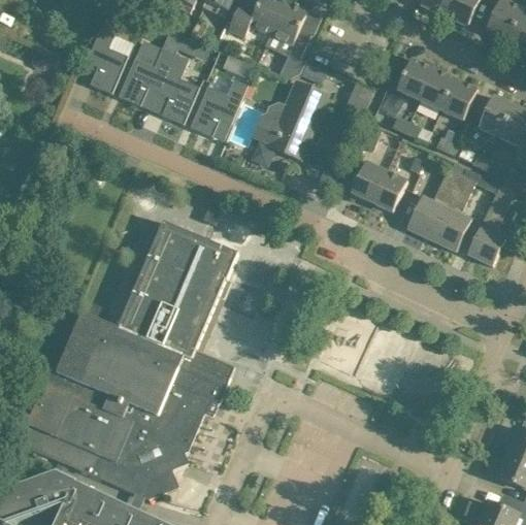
[(168,0),(166,4),(190,14),(196,0),(202,0),(205,1),(202,8),(224,18),(231,0),(168,0)]
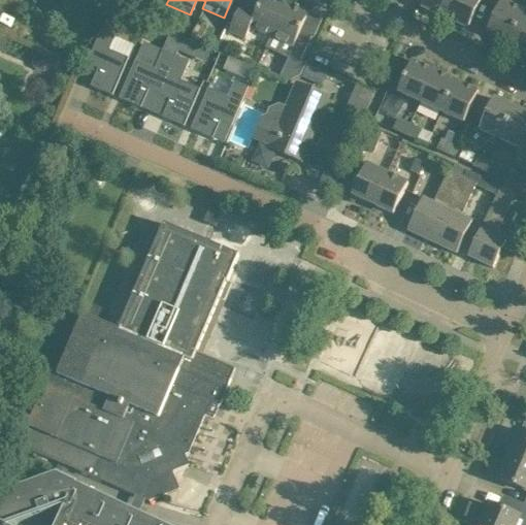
[(249,25),(269,35),(285,1),(283,0),(259,0),(255,9),(239,2),(231,22),(227,29),(243,37),(249,25)]
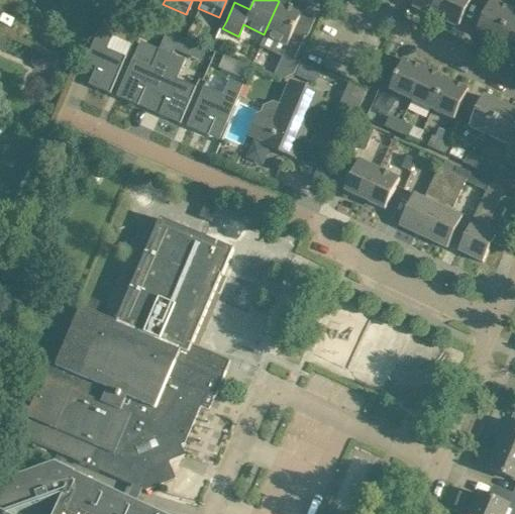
[(434,16),(441,0),(413,0),(411,5),(434,16)]
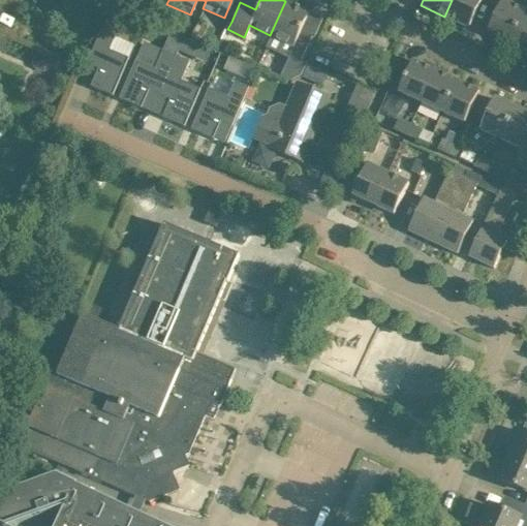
[(452,0),(444,17),(467,27),(479,0),(452,0)]
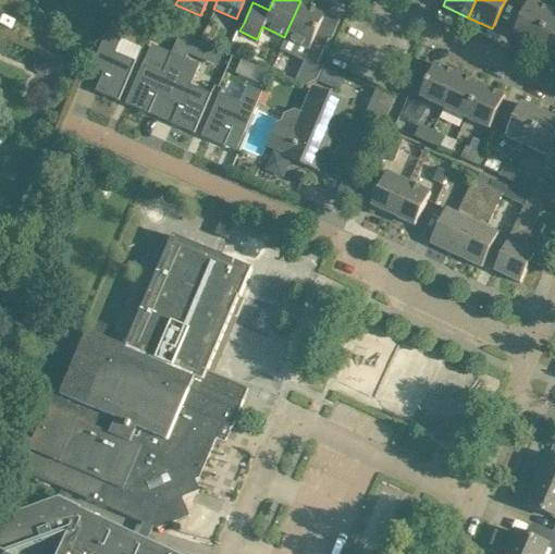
[(512,32),(531,40),(546,8),(550,9),(554,1),(552,0),(527,0),(512,32)]
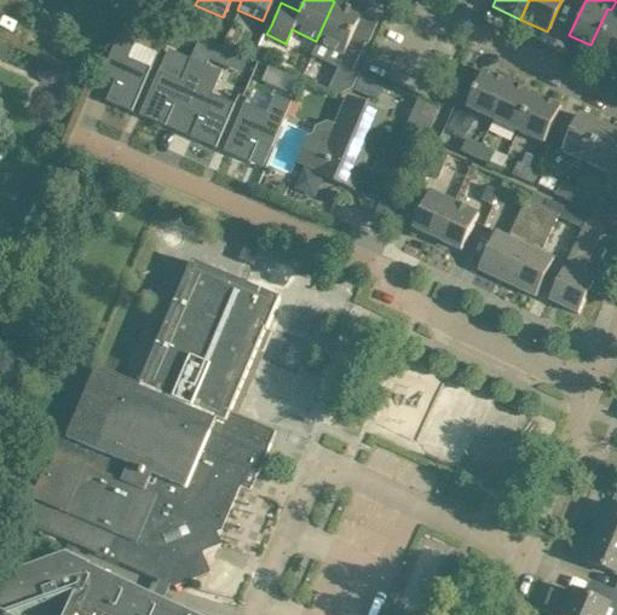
[(334,1),(316,41),(329,47),(323,61),(349,71),(363,41),(350,35),(361,13),(334,1)]
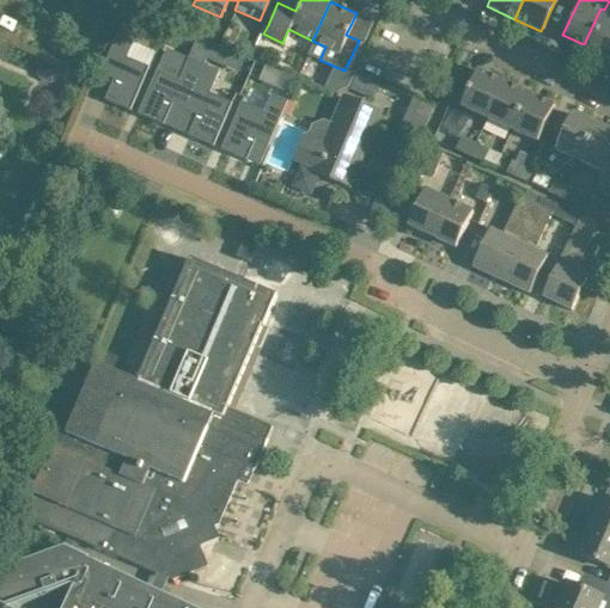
[(585,51),(602,59),(609,40),(609,18),(604,16),(607,11),(604,10),(601,8),(584,44),(587,47),(585,51)]
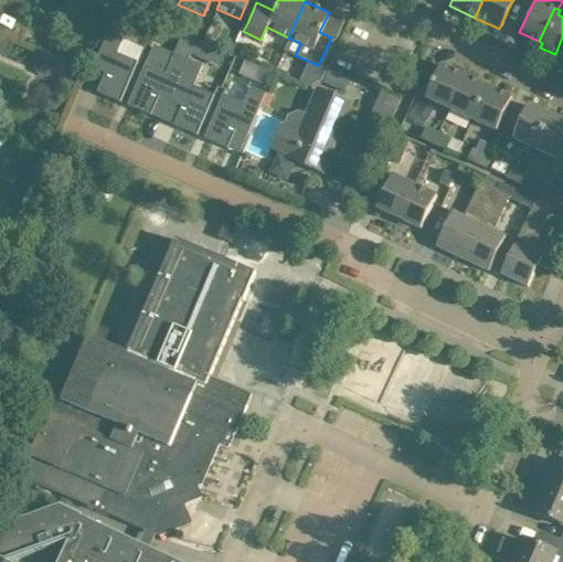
[(142,16),(138,27),(150,33),(156,21),(142,16)]
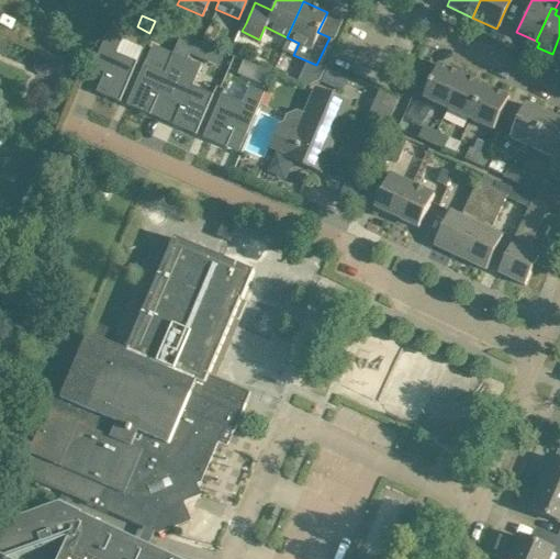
[(108,25),(90,66),(102,71),(94,90),(118,100),(135,60),(114,52),(123,31),(108,25)]
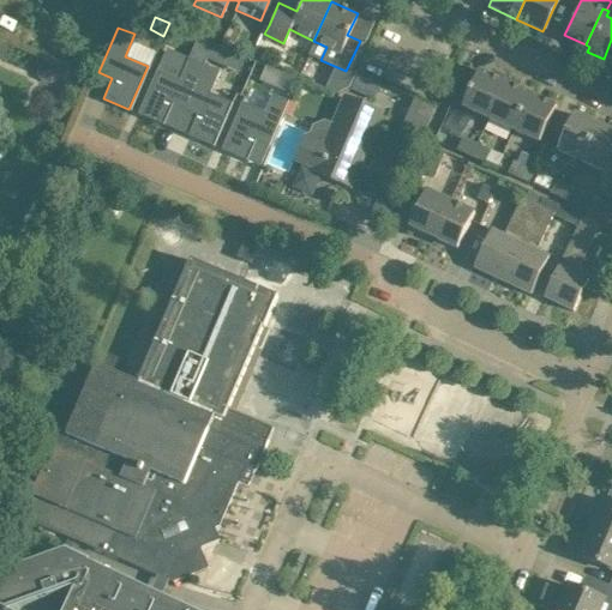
[(250,56),(257,59),(262,48),(255,44),(250,56)]
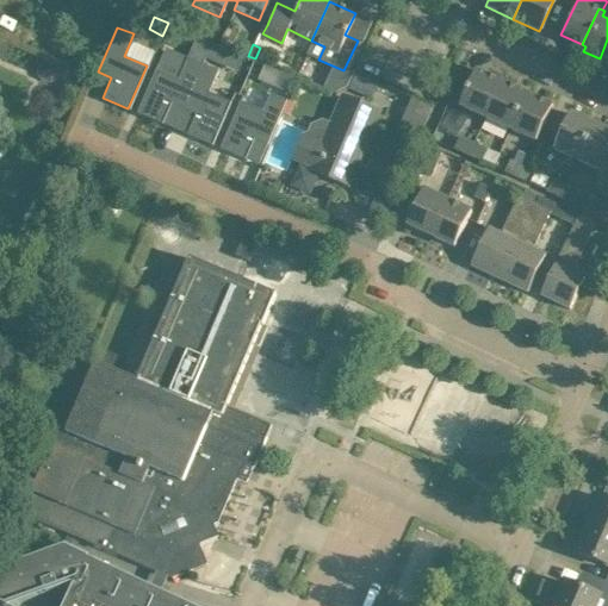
[(155,69),(136,112),(161,123),(169,102),(182,108),(202,63),(186,56),(177,77),(155,69)]
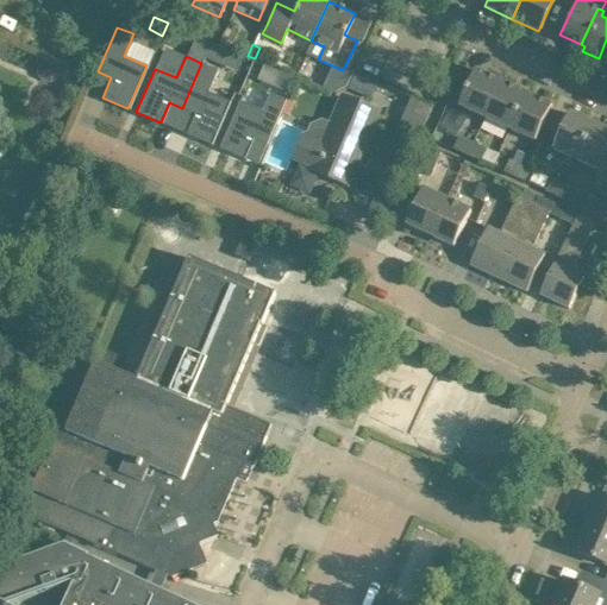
[(55,76),(58,69),(56,63),(43,58),(37,61),(35,68),(38,75),(49,79),(55,76)]
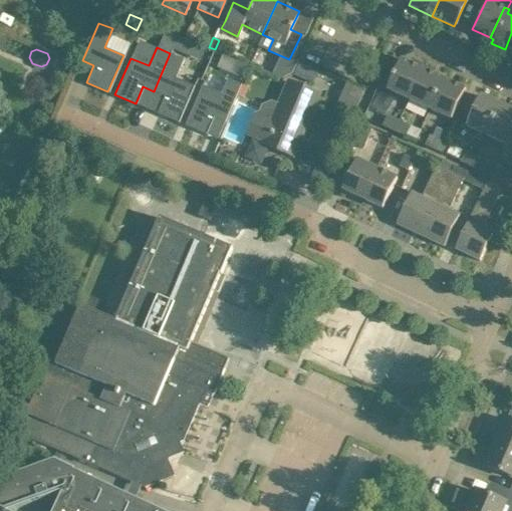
[(170,53),(154,91),(164,95),(157,112),(178,121),(193,85),(175,77),(183,58),(170,53)]
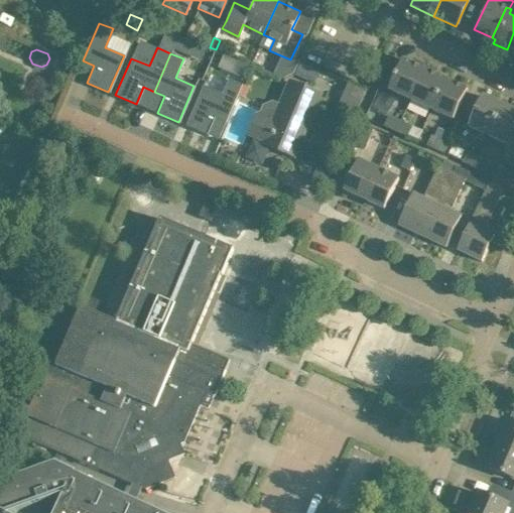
[(387,88),(409,98),(423,68),(401,57),(387,88)]
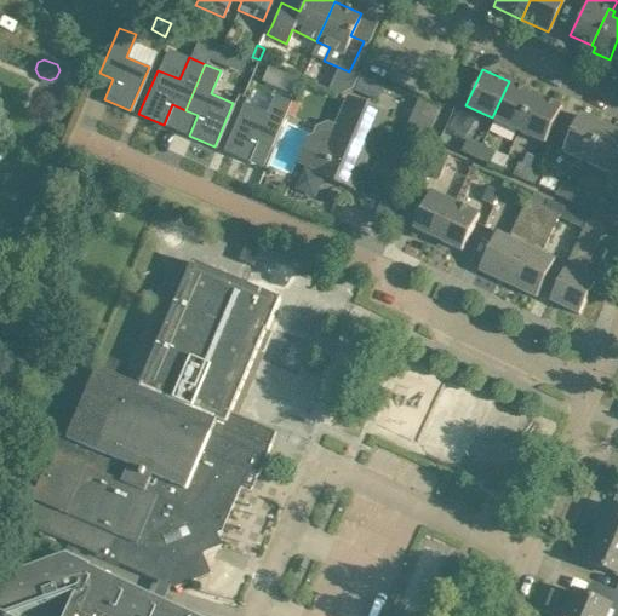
[(281,72),(275,86),(290,92),(296,78),(281,72)]
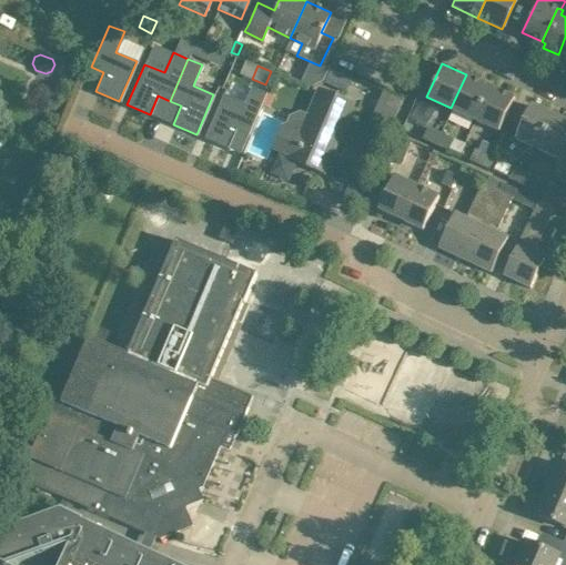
[(305,68),(300,80),(313,86),(317,73),(305,68)]
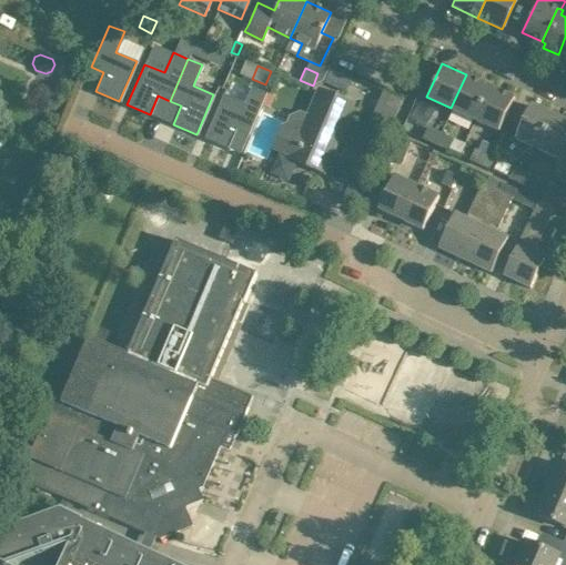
[(329,68),(323,82),(343,91),(349,77),(330,68),(329,68)]
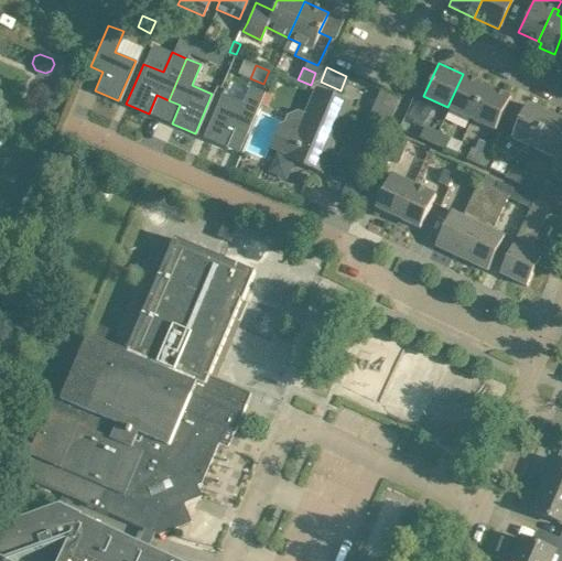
[(447,107),(471,118),(486,84),(463,74),(447,107)]
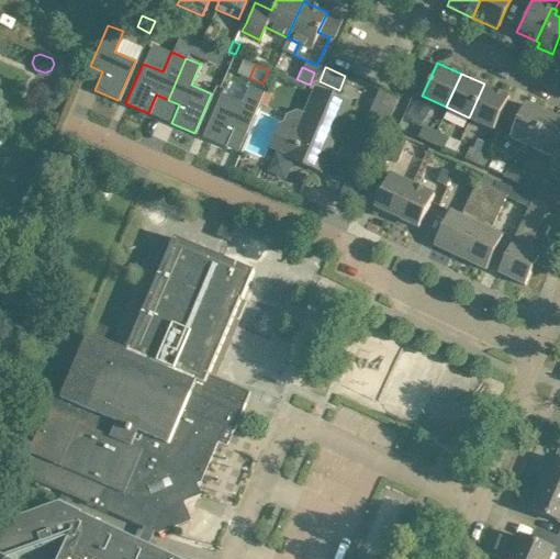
[(484,84),(469,118),(492,129),(507,94),(484,84)]
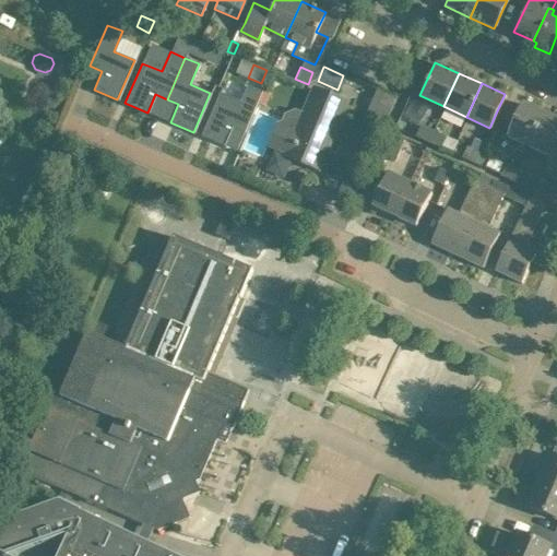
[(220,92),(200,135),(224,145),(232,127),(244,132),(261,91),(246,84),(239,101),(220,92)]
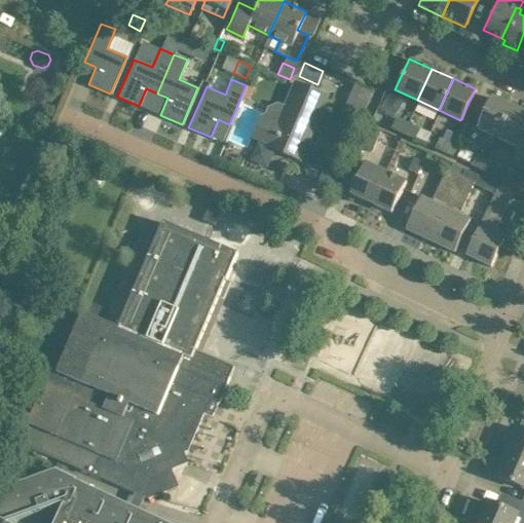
[(294,82),(285,105),(275,102),(265,106),(263,113),(260,115),(251,136),(268,143),(267,145),(279,150),(298,158),(326,96),(294,82)]
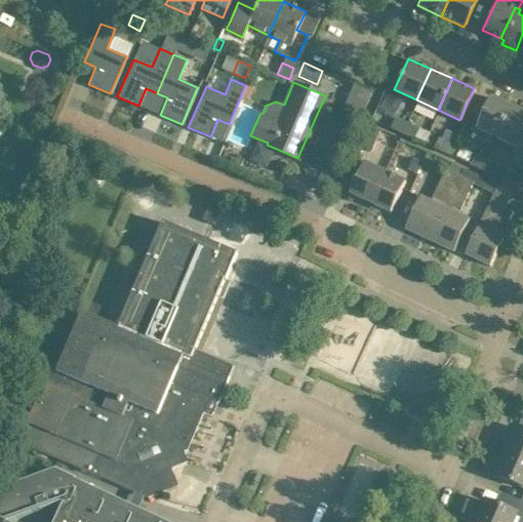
[(365,99),(368,91),(352,83),(348,92),(339,111),(347,121),(354,125),(355,123),(364,101),(365,99)]
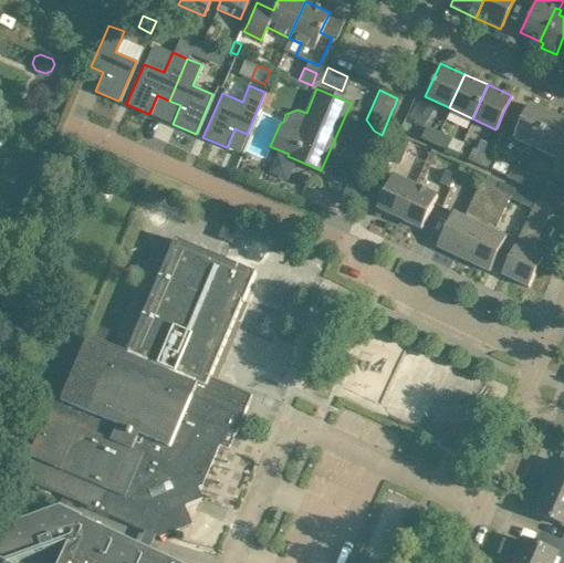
[(512,137),(534,147),(550,114),(528,103),(512,137)]
